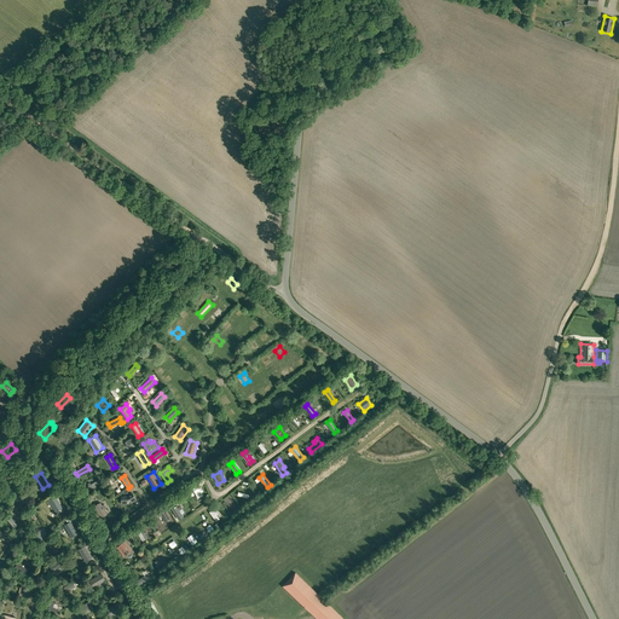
[(86,487),(88,491),(99,484),(98,481),(86,487)]
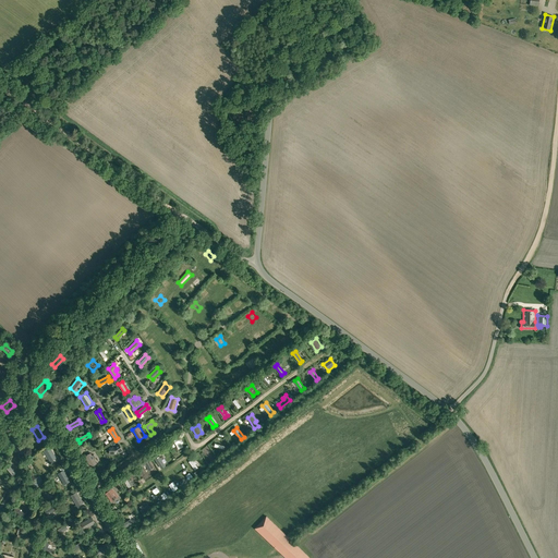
[(109,447),(109,455),(116,455),(116,452),(118,451),(119,453),(123,450),(120,444),(116,447),(109,447)]
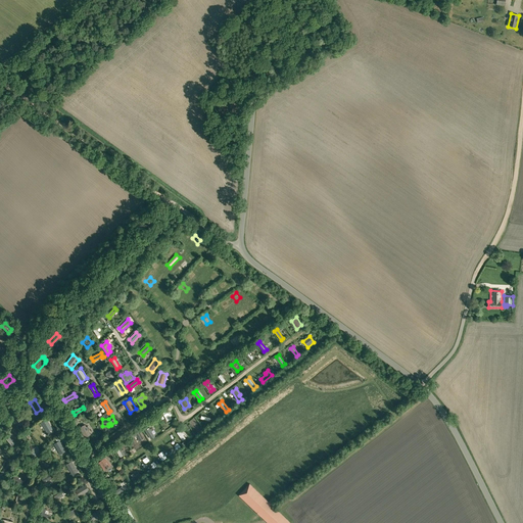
[(19,417),(16,419),(24,429),(27,427),(19,417)]
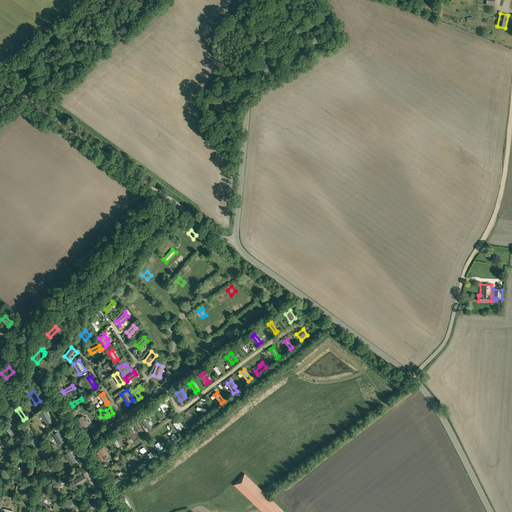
[(41,413),(46,423),(51,420),(46,411),(41,413)]
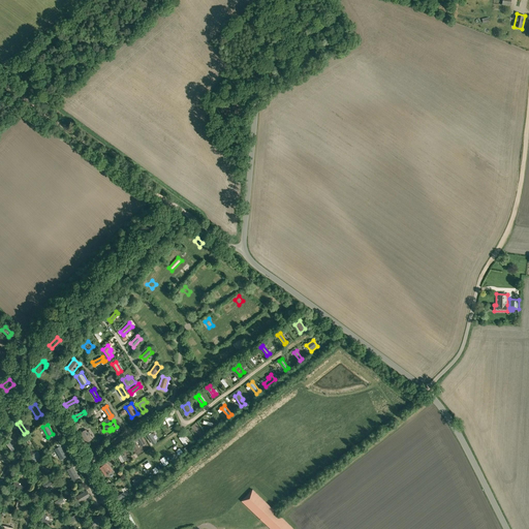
[(81,432),(86,442),(92,439),(86,429),(81,432)]
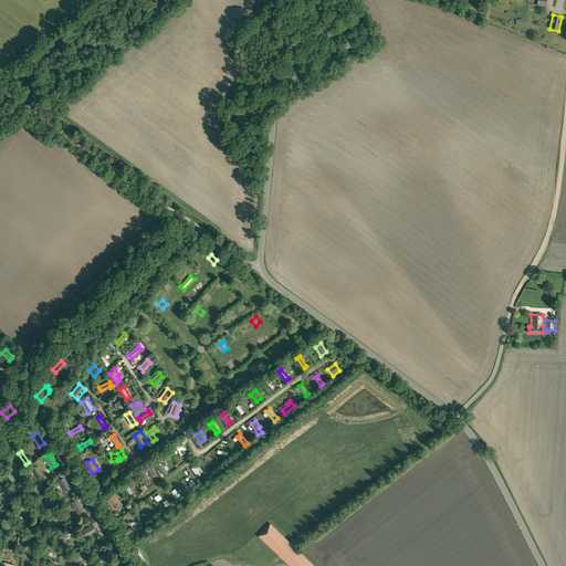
[(161,463),(157,467),(164,475),(168,472),(165,467),(164,464),(163,464),(161,463)]
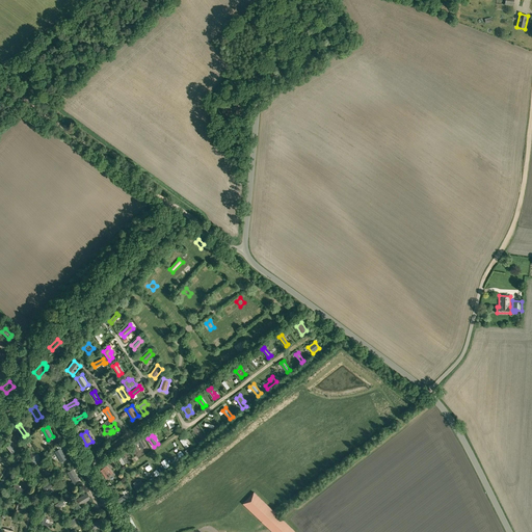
[(147,446),(140,436),(134,441),(137,445),(139,443),(142,449),(144,447),(147,446)]
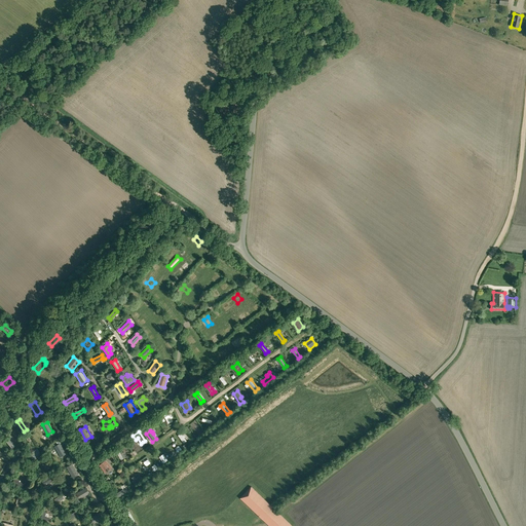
[(185,443),(189,440),(183,431),(178,435),(185,443)]
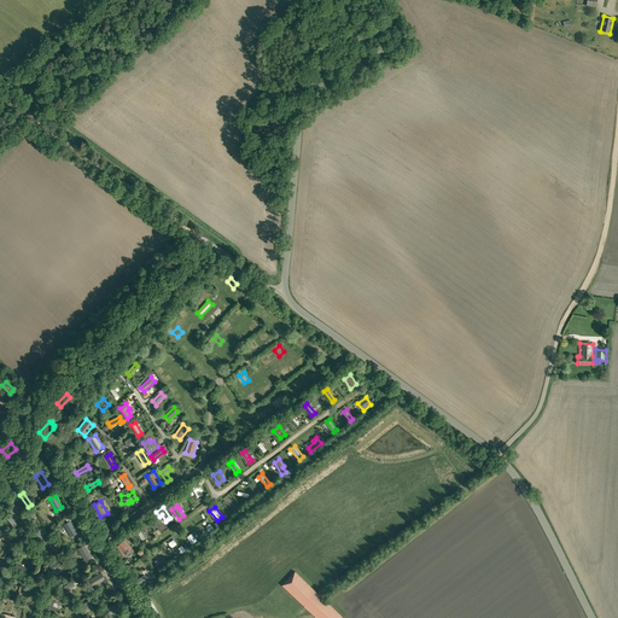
[(4,516),(13,526),(17,524),(6,513),(4,516)]
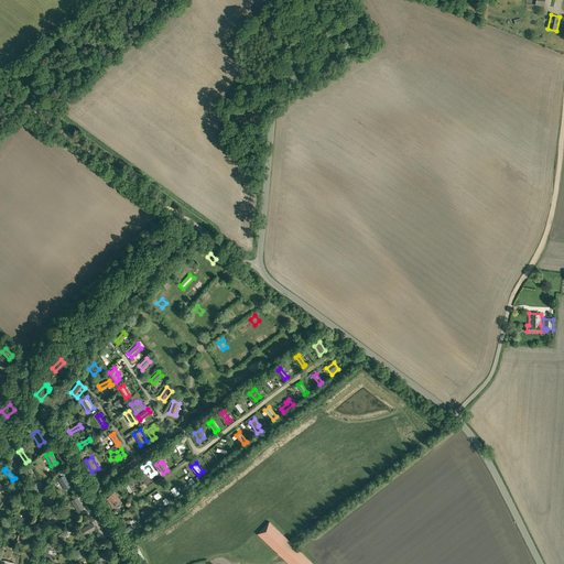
[(60,478),(65,489),(71,486),(64,476),(60,478)]
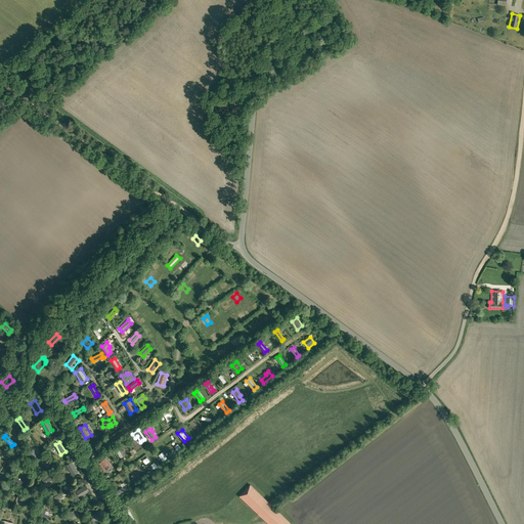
[(30,451),(34,457),(38,454),(38,455),(42,454),(37,447),(30,451)]
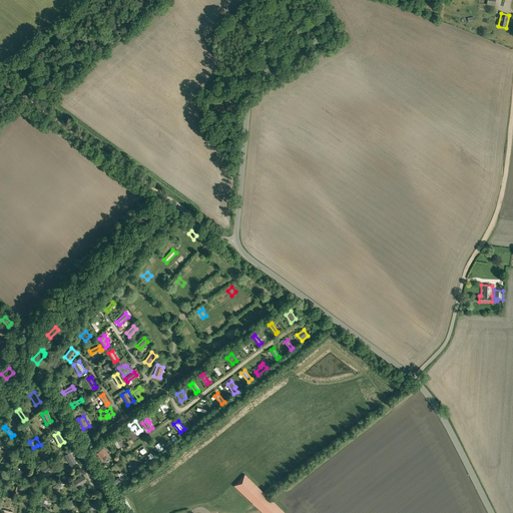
[(102,461),(108,456),(103,449),(97,454),(102,461)]
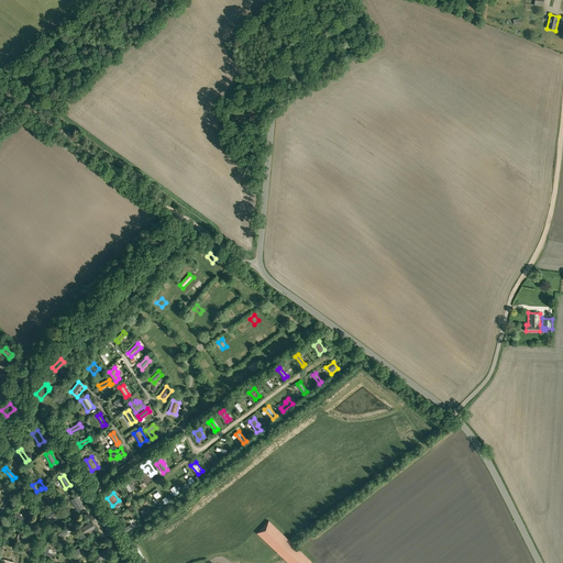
[(72,499),(78,510),(84,507),(77,497),(72,499)]
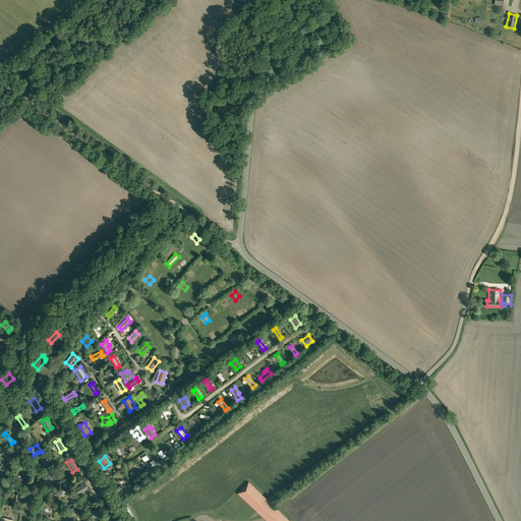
[(51,471),(42,477),(44,480),(54,474),(51,471)]
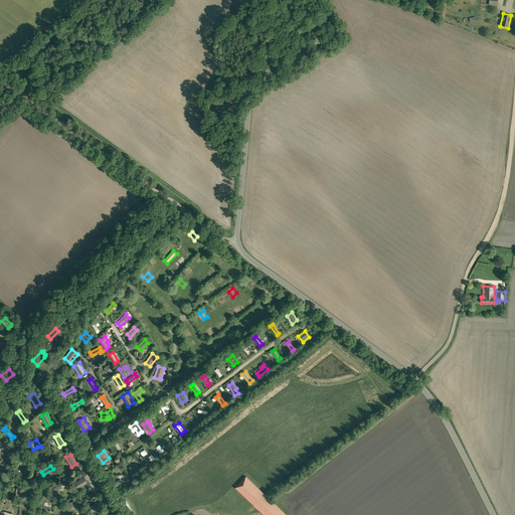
[(131,467),(129,468),(131,470),(130,471),(132,474),(139,469),(137,466),(132,469),(131,467)]
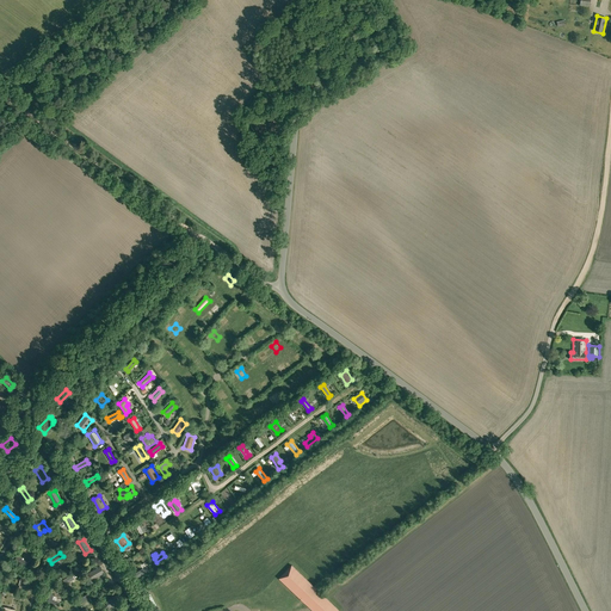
[(28,562),(18,556),(16,560),(25,567),(28,562)]
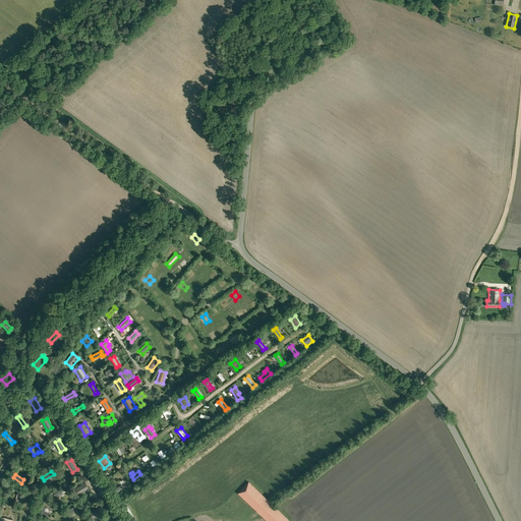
[(238,494),(256,511),(268,500),(248,481),(238,494)]
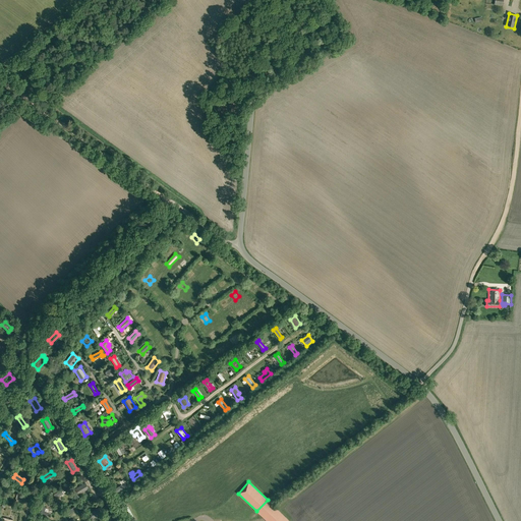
[(75,488),(78,495),(90,488),(85,482),(75,488)]
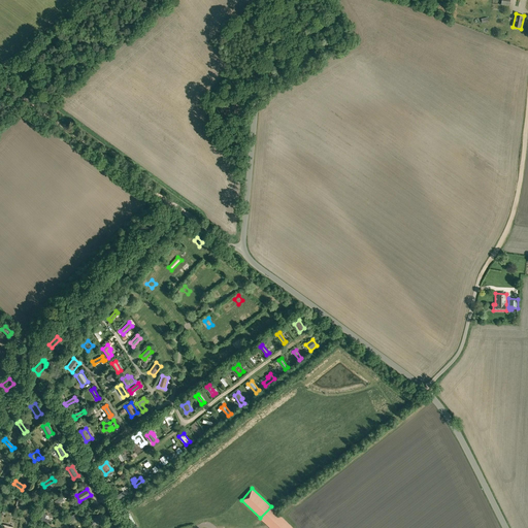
[(117,495),(119,499),(129,492),(127,489),(117,495)]
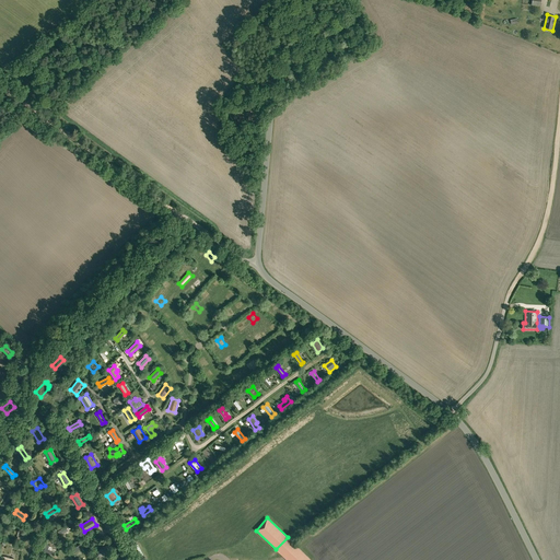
[(291,540),(279,552),(287,559),(310,559),(311,559),(291,540)]
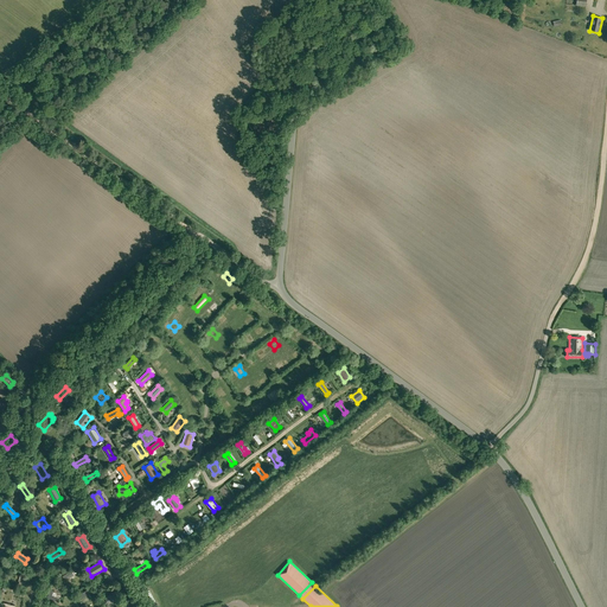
[(76,598),(78,601),(90,593),(88,589),(76,598)]
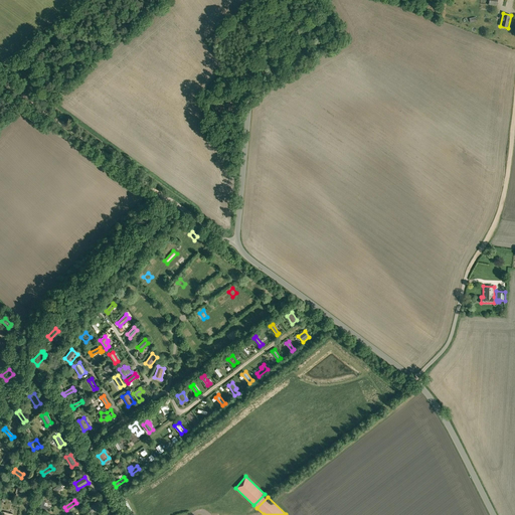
[(49,511),(50,508),(43,505),(45,502),(43,501),(40,507),(49,511)]
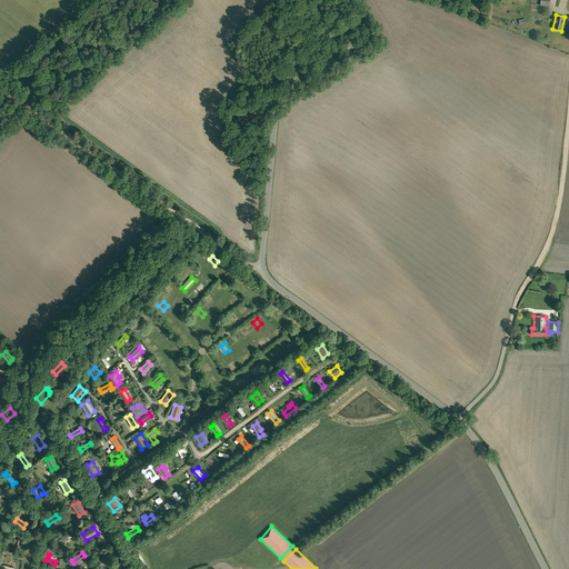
[(98,560),(101,566),(113,559),(109,553),(98,560)]
